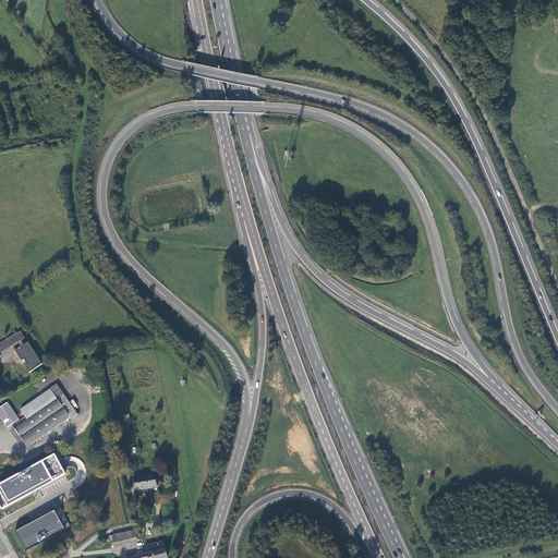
[(52,82),(62,75),(57,70),(50,74),(52,77),(51,79),(52,82)]
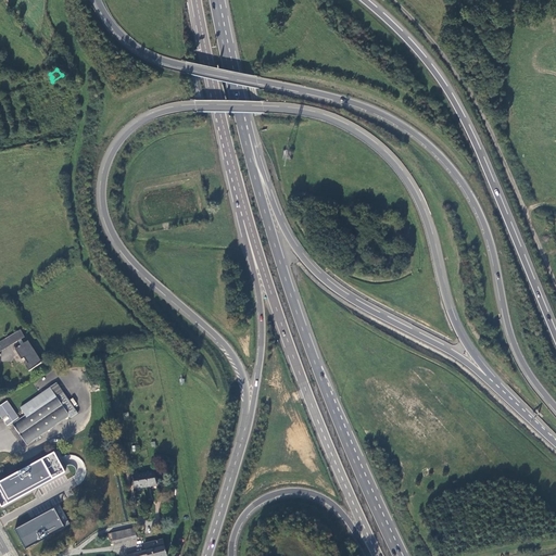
[(40,122),(35,124),(39,131),(45,129),(40,122)]
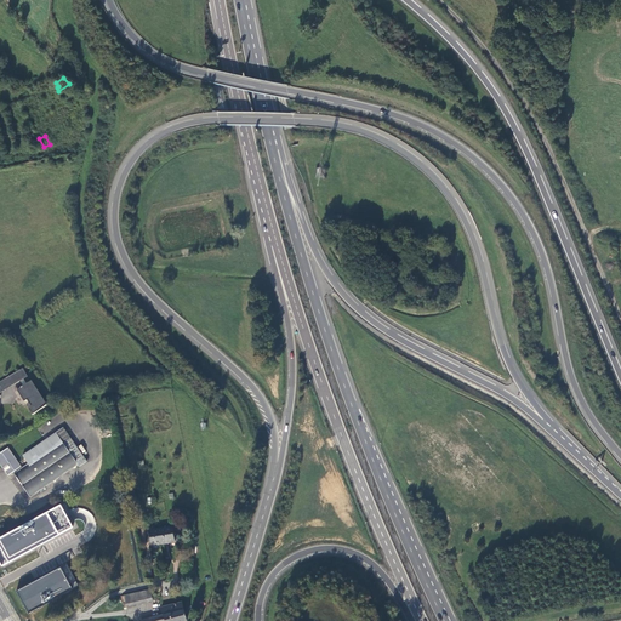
[(0,381),(0,392),(28,376),(23,368),(0,381)]
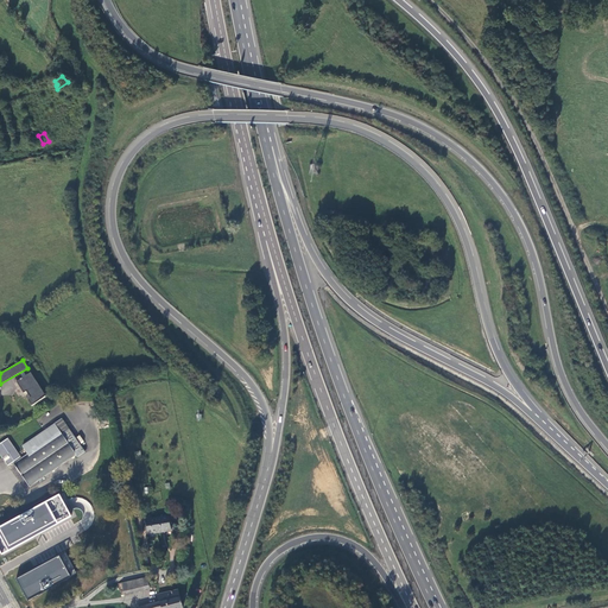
[(30,373),(17,382),(24,394),(26,393),(29,396),(26,396),(26,397),(26,398),(31,406),(45,397),(30,373)]
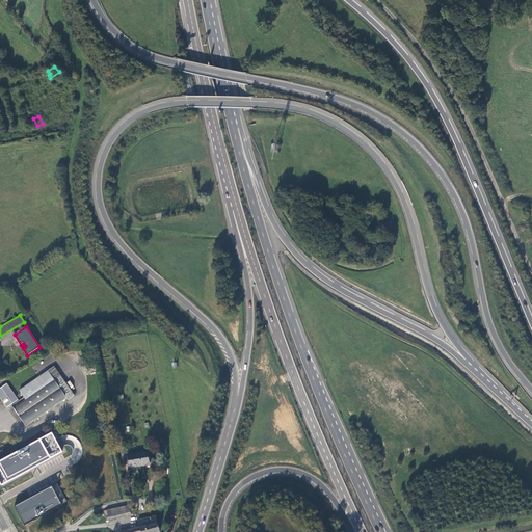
[(75,396),(54,366),(48,371),(38,377),(20,391),(21,392),(24,397),(11,405),(16,413),(26,426),(67,399),(68,401),(75,396)]
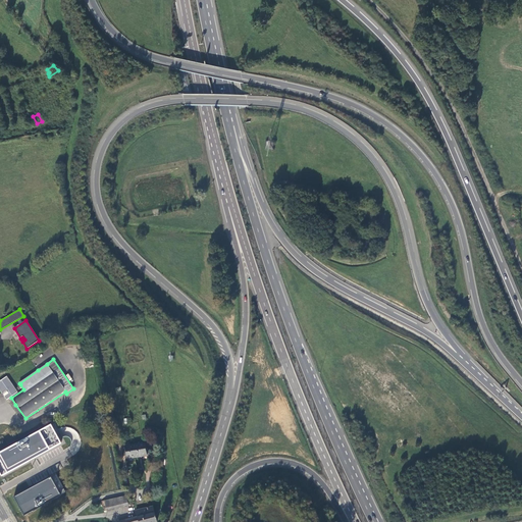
[(0,380),(0,390),(2,394),(5,392),(6,390),(8,394),(4,397),(6,400),(11,397),(17,393),(14,388),(7,376),(0,380)]
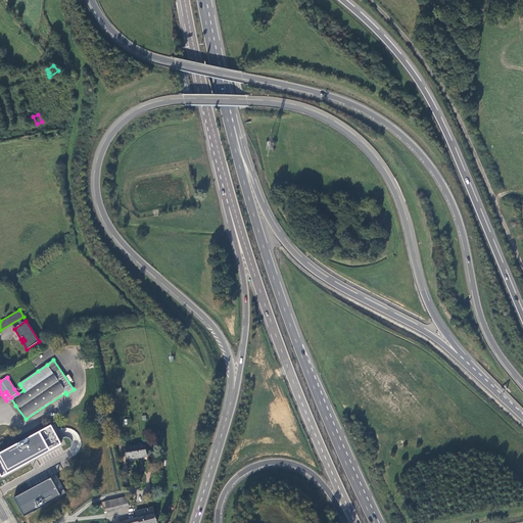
[(12,400),(9,402),(17,415),(20,413),(12,400)]
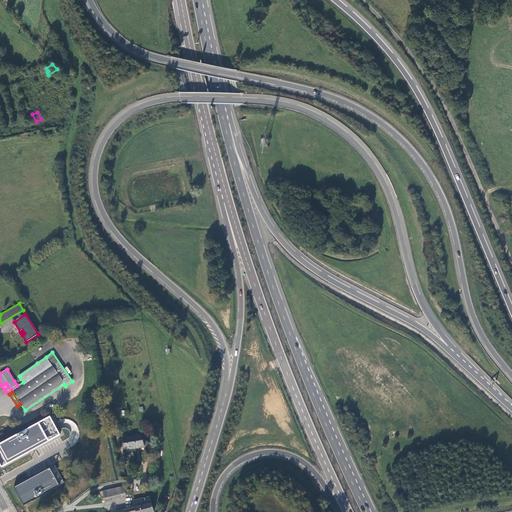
[(50,416),(0,444),(0,462),(2,465),(59,434),(55,426),(50,416)]
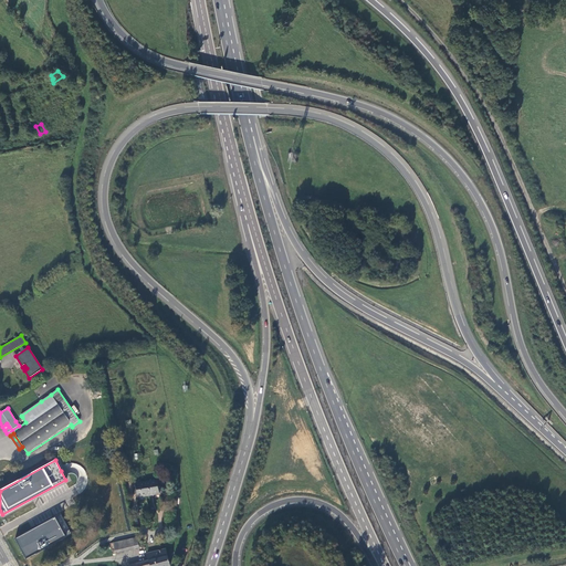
[(137,498),(159,493),(157,480),(135,484),(137,498)]
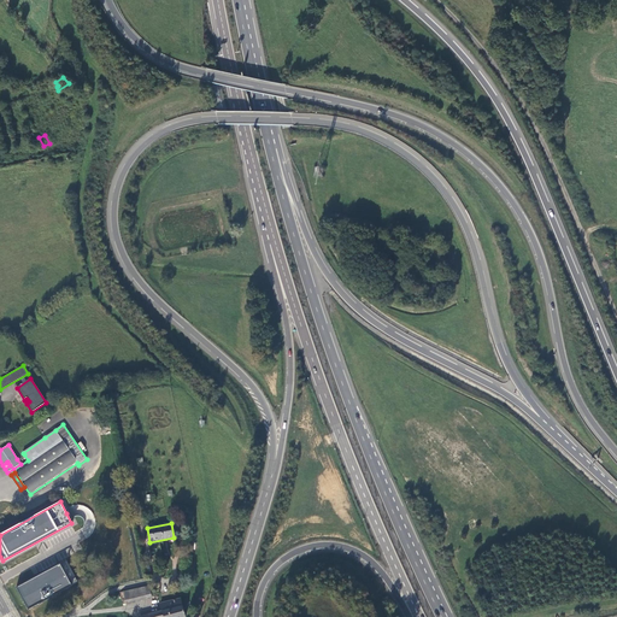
[(16,588),(28,609),(78,581),(66,560),(16,588)]
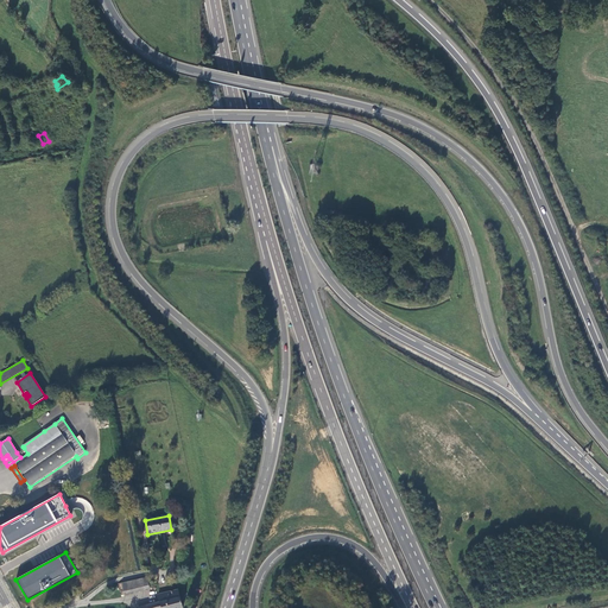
[(121,596),(146,590),(146,588),(150,587),(147,578),(144,578),(120,582),(121,590),(120,590),(121,596)]
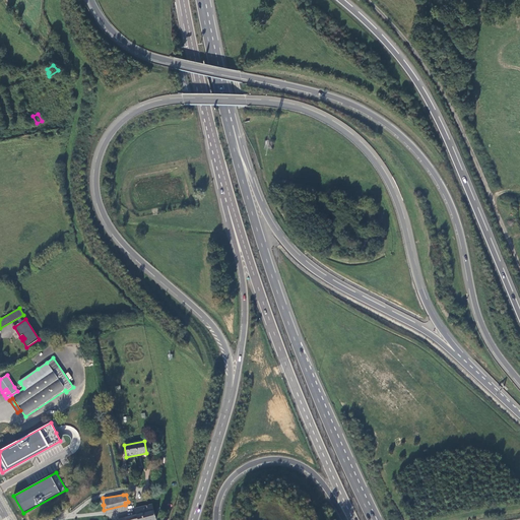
[(136,515),(118,519),(117,519),(156,519),(156,518),(157,517),(153,504),(135,508),(136,515)]
